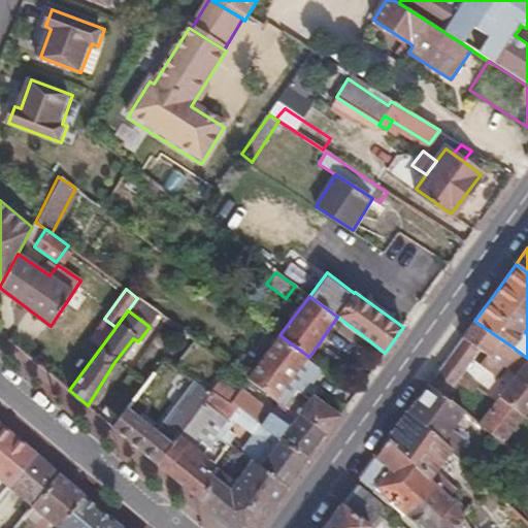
[(474,321),(457,345),(474,360),(482,350),(503,364),(515,349),(514,348),(474,321)]
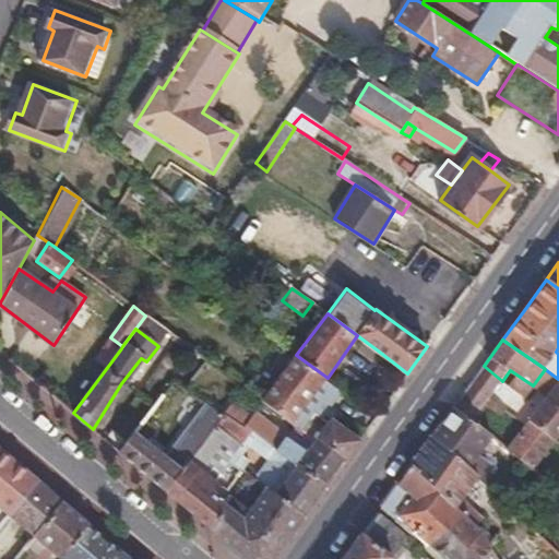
[(372,355),(378,351),(366,342),(361,348),(372,355)]
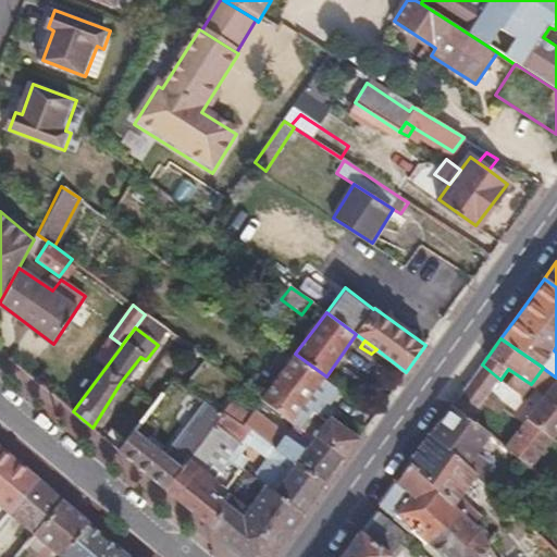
[(195,351),(173,380),(182,385),(203,357),(195,351)]
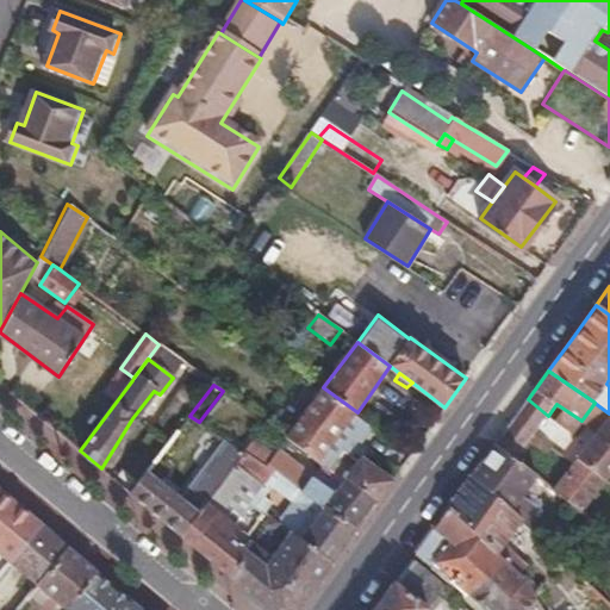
[(328,452),(358,412),(323,387),(287,437),(319,464),(322,461),(328,452)]
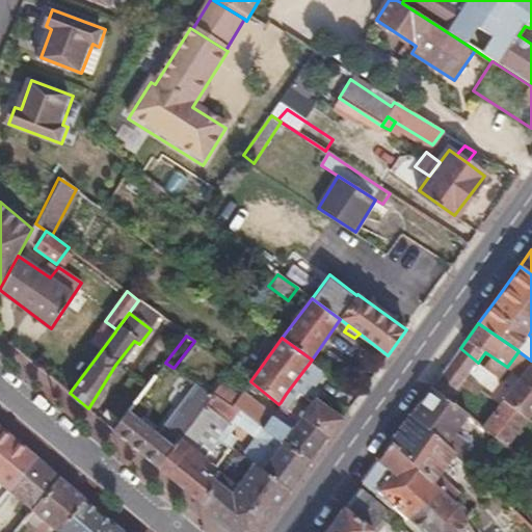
[(460,348),(451,360),(469,373),(478,363),(460,348)]
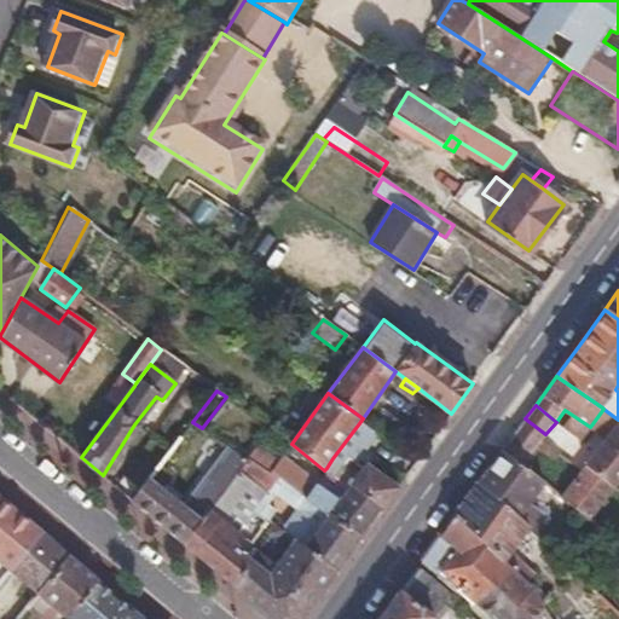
[(363,418),(333,458),(327,468),(336,476),(343,467),(350,456),(357,462),(380,431),(363,418)]
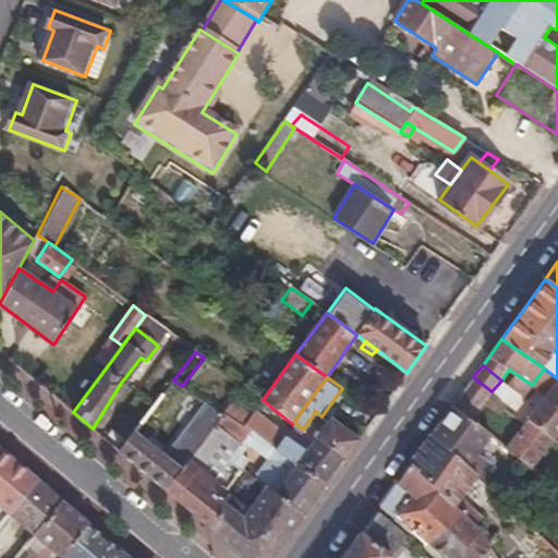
[(473,377),(453,405),(472,420),(484,402),(492,391),(473,377)]
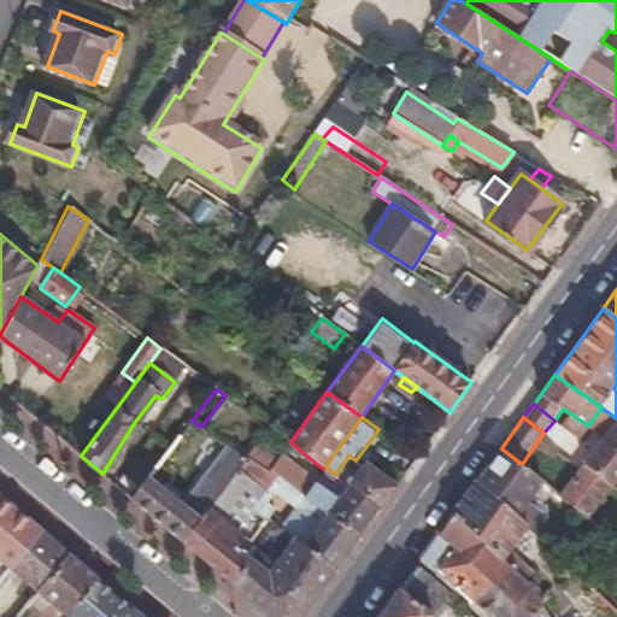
[(616,422),(583,463),(613,487),(616,482),(616,422)]
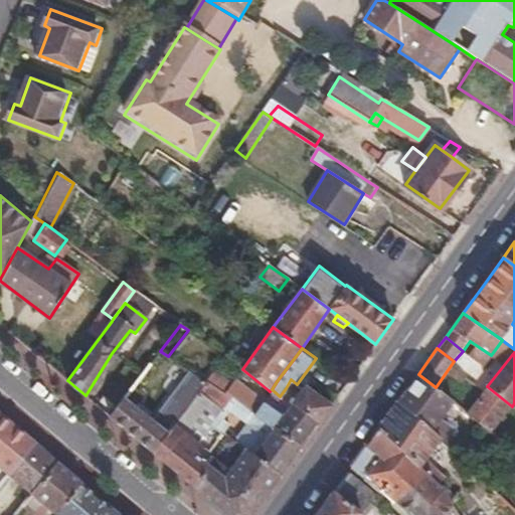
[(466,359),(461,366),(469,372),(473,364),(466,359)]
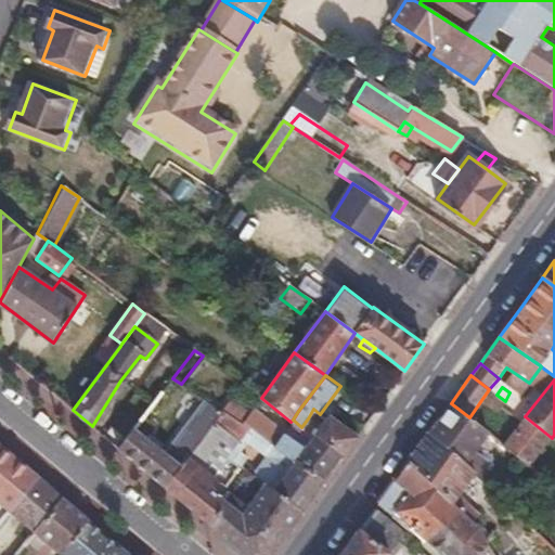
[(489,389),(481,400),(499,412),(505,401),(497,395),(489,389)]
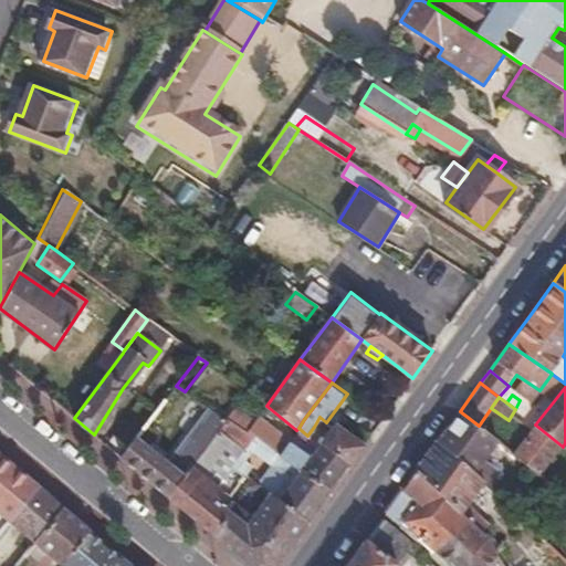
[(121,457),(169,498),(186,475),(194,467),(228,421),(213,411),(173,464),(145,441),(155,428),(147,422),(121,457)]
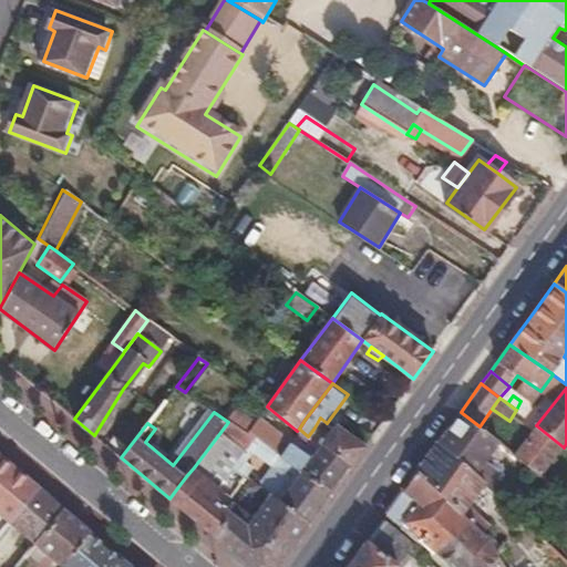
[(461,412),(439,441),(467,468),(486,486),(504,503),(508,498),(509,496),(493,483),(498,477),(503,472),(487,461),(502,442),(480,426),(461,412)]
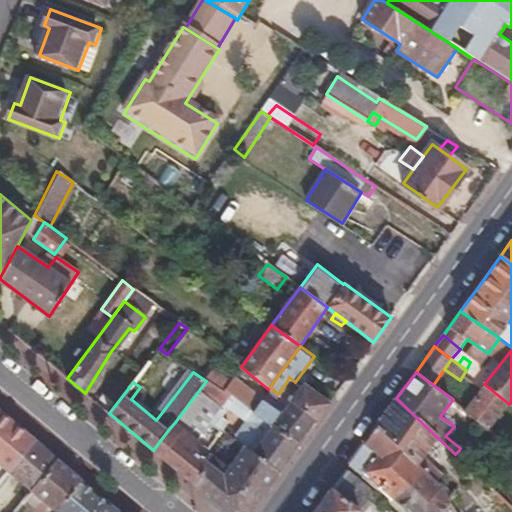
[(291,402),(302,386),(295,382),(289,377),(284,386),(278,394),(291,402)]
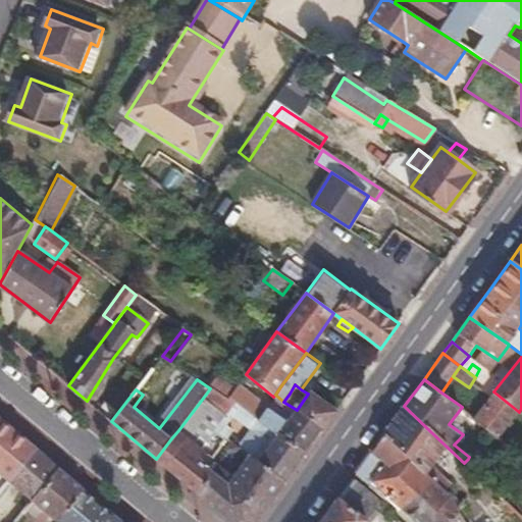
[(226,412),(232,403),(210,388),(178,430),(207,454),(200,462),(171,438),(156,459),(190,486),(221,445),(210,435),(226,412)]
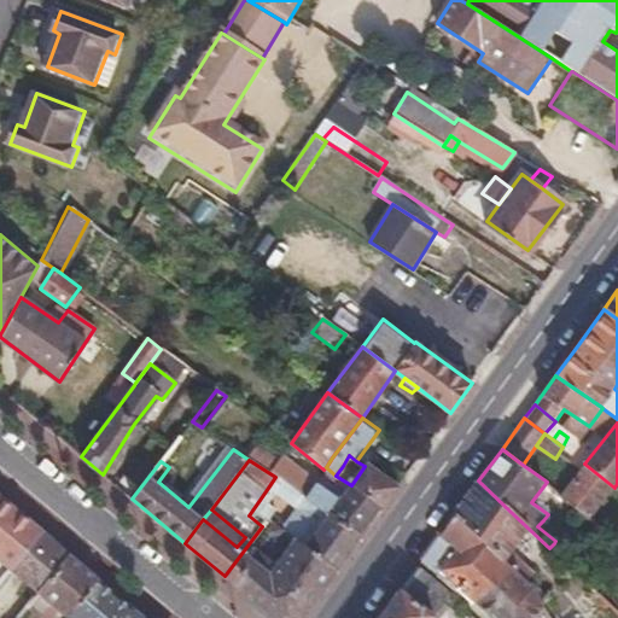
[(584,464),(560,495),(592,519),(614,488),(584,464)]
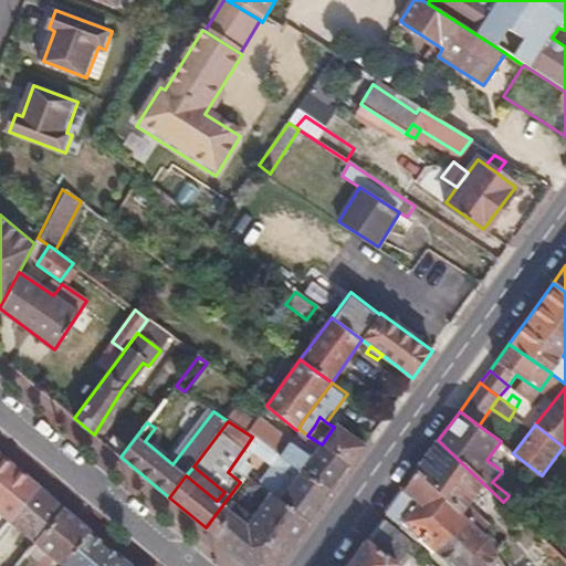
[(349,464),(363,447),(334,427),(322,444),(349,464)]
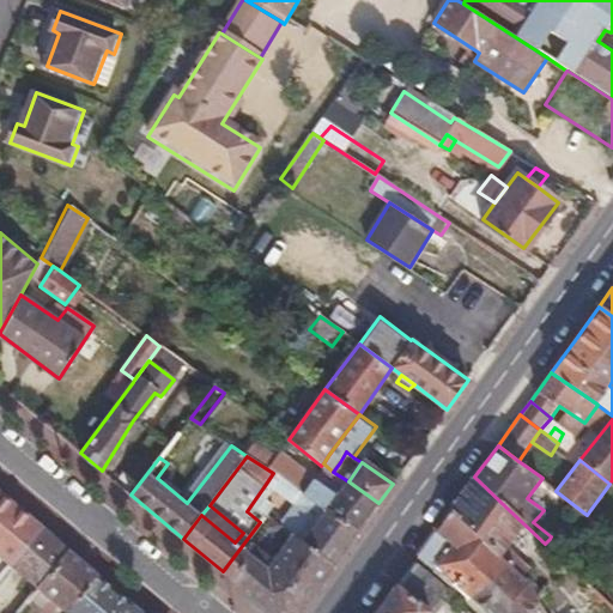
[(339,495),(349,481),(333,472),(323,463),(321,466),(314,478),(339,495)]
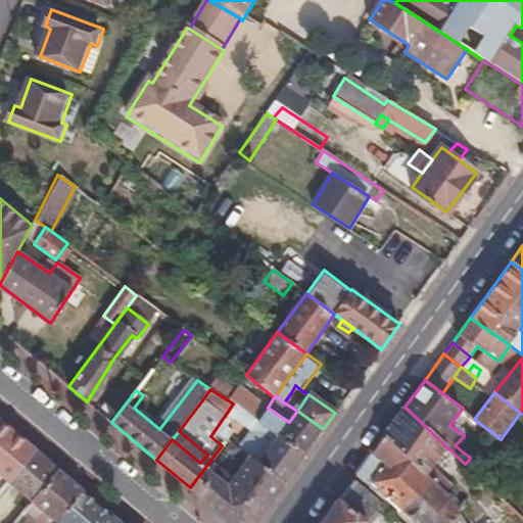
[(285,482),(306,454),(258,421),(233,403),(227,413),(273,443),(258,462),(285,482)]
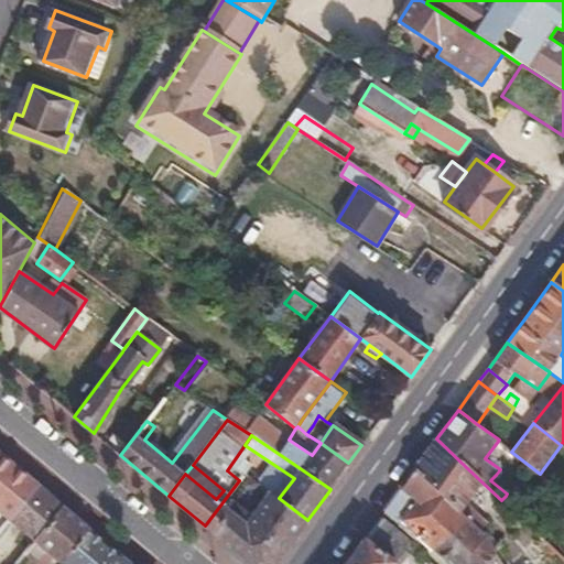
[(436,438),(414,469),(461,512),(483,531),(489,522),(468,503),(484,484),(465,466),(436,438)]
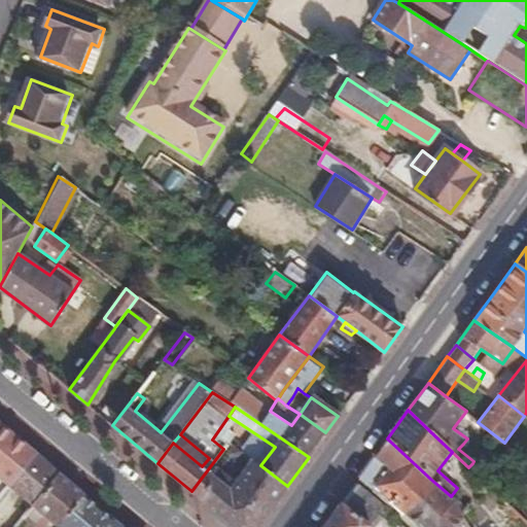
[(309,457),(325,432),(300,414),(291,425),(270,411),(260,424),(309,457)]
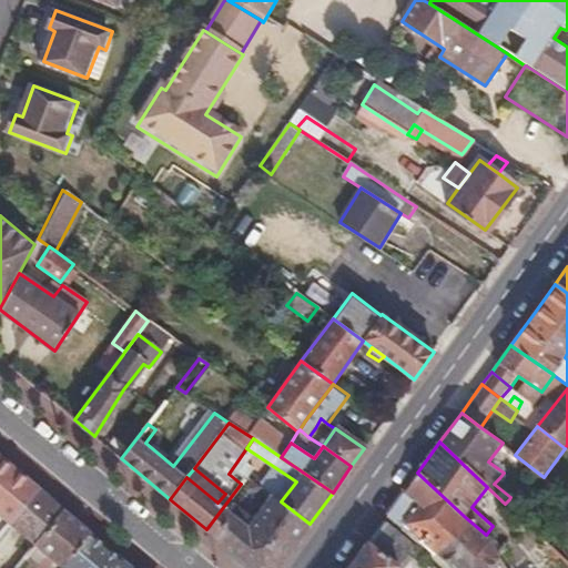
[(41,489),(0,455),(0,515),(11,525),(41,489)]
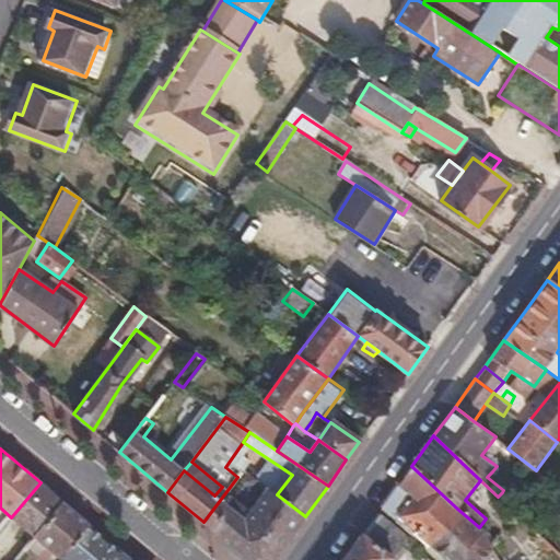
[(191,462),(184,470),(214,496),(222,487),(191,462)]
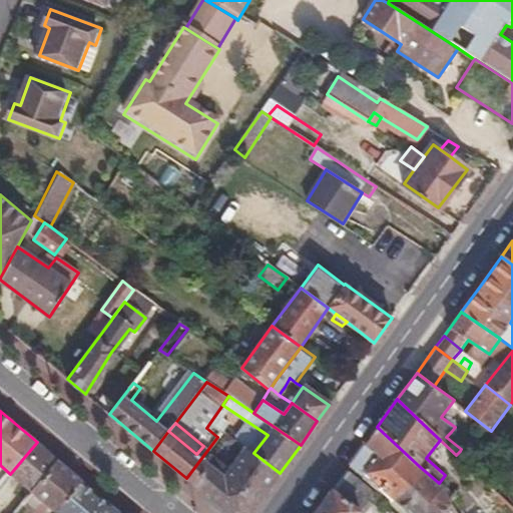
[(377,427),(349,466),(362,477),(366,473),(395,501),(419,466),(377,427)]
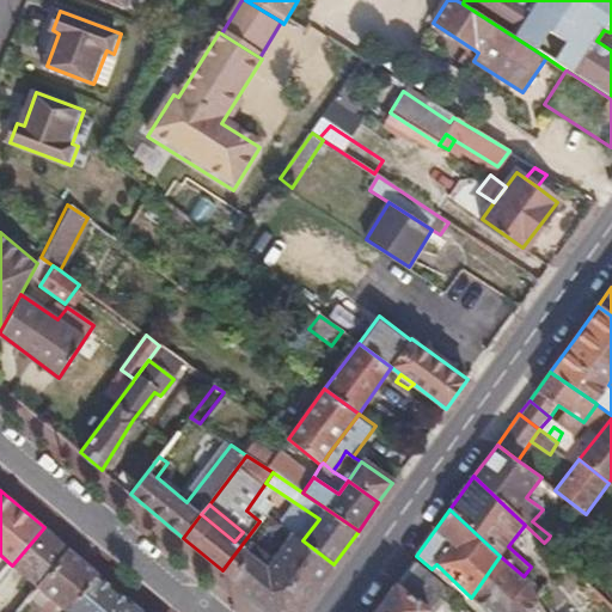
[(549,538),(544,543),(550,548),(563,531),(558,527),(554,531),(538,515),(532,521),(550,536),(549,538)]
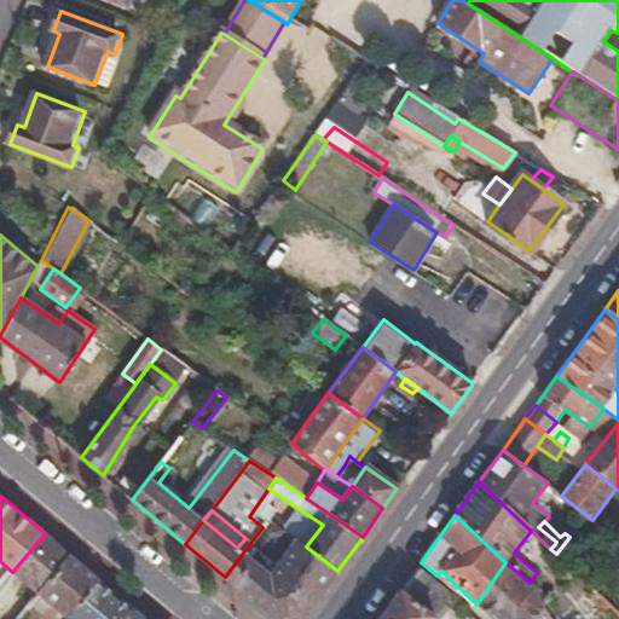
[(276,618),(302,618),(337,571),(306,547),(273,524),(266,533),(288,550),(275,568),(270,574),(252,560),(233,585),(276,618)]
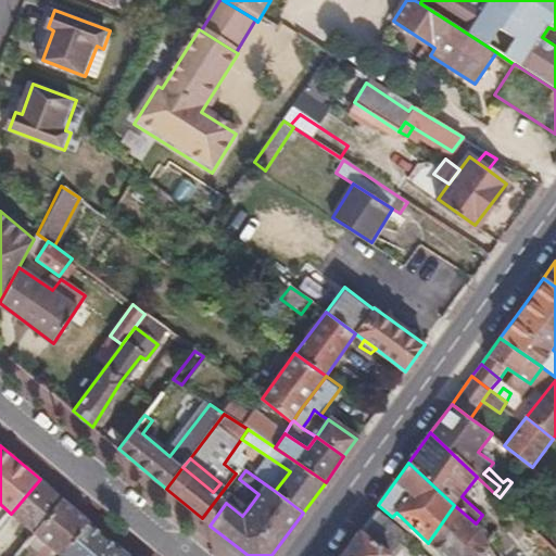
[(63,498),(40,479),(11,514),(35,533),(63,498)]
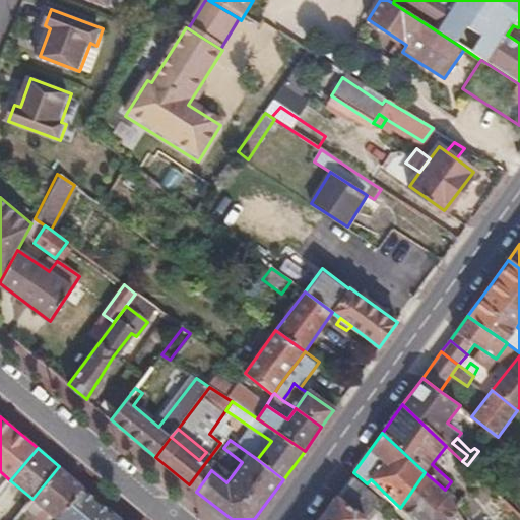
[(215,465),(211,470),(226,482),(231,477),(215,465)]
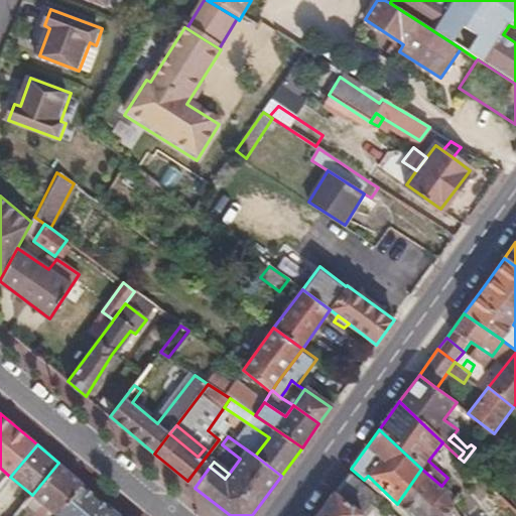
[(84,484),(58,463),(32,495),(49,509),(56,515),(84,484)]
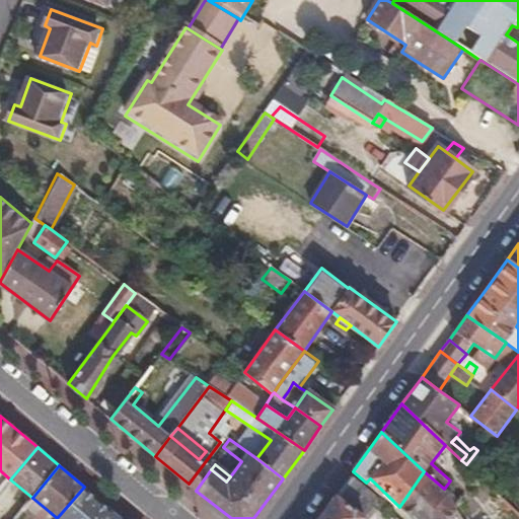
[(424,471),(399,507),(412,518),(449,518),(458,511),(450,495),(444,489),(424,471)]
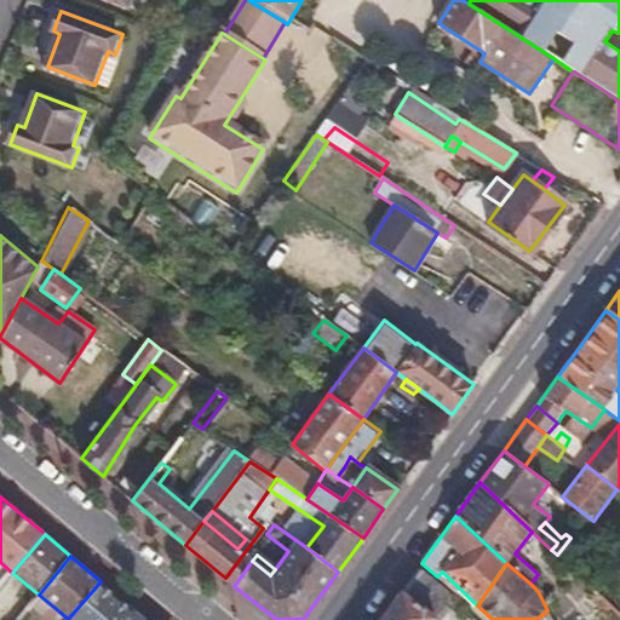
[(417,568),(379,619),(435,619),(451,596),(417,568)]
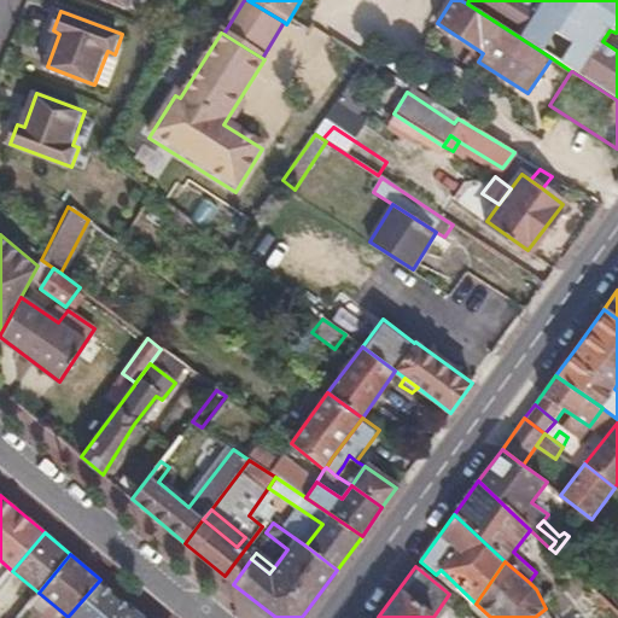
[(146,617),(100,579),(68,617),(146,617)]
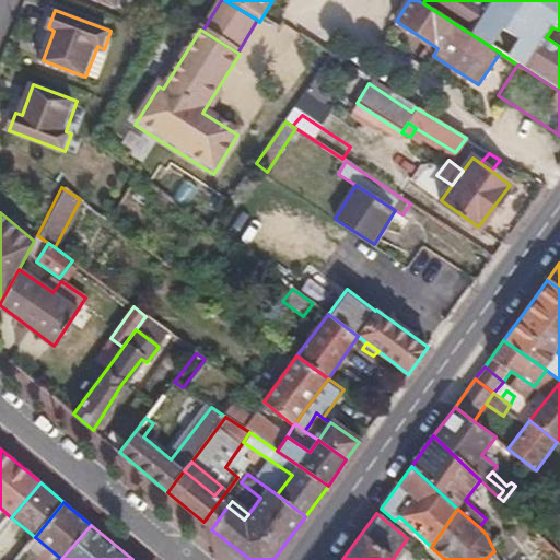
[(47,559),(54,552),(35,537),(27,547),(35,552),(34,555),(41,559),(47,559)]
